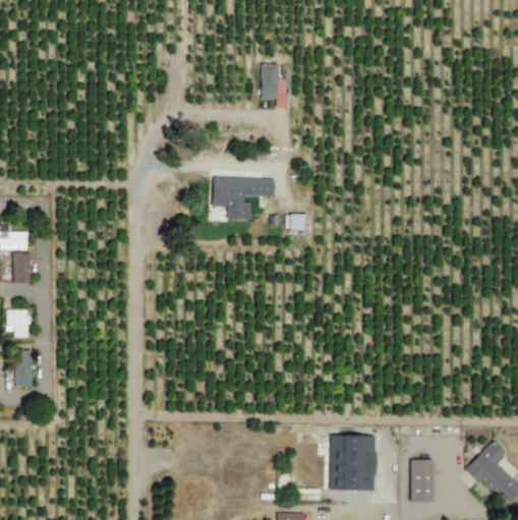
[(260,98),(276,99),(275,107),(285,107),(286,78),(278,78),(278,62),(261,62),(260,98)]
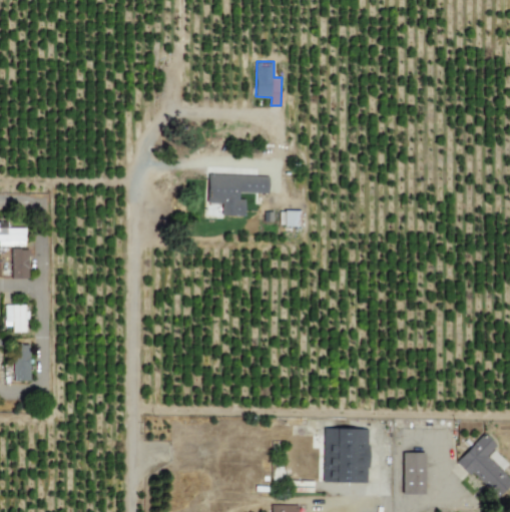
[(269,192),(270,174),(208,173),(207,202),(222,203),(222,214),(244,215),(244,192),(269,192)]
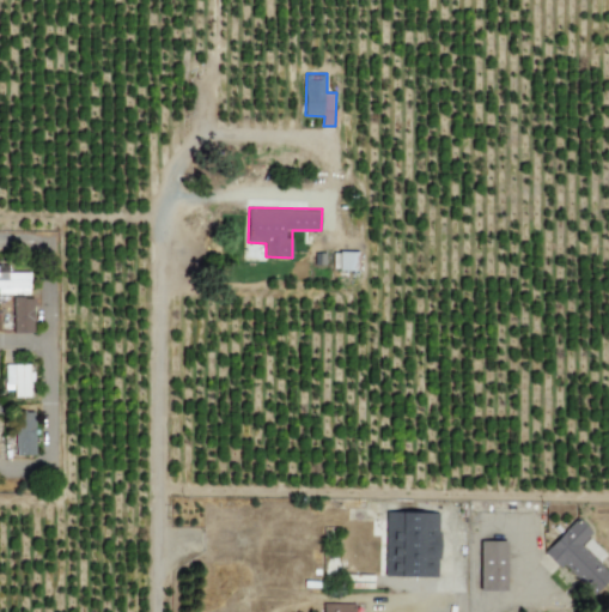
[(360,250),(341,250),(341,270),(360,270),(360,250)]
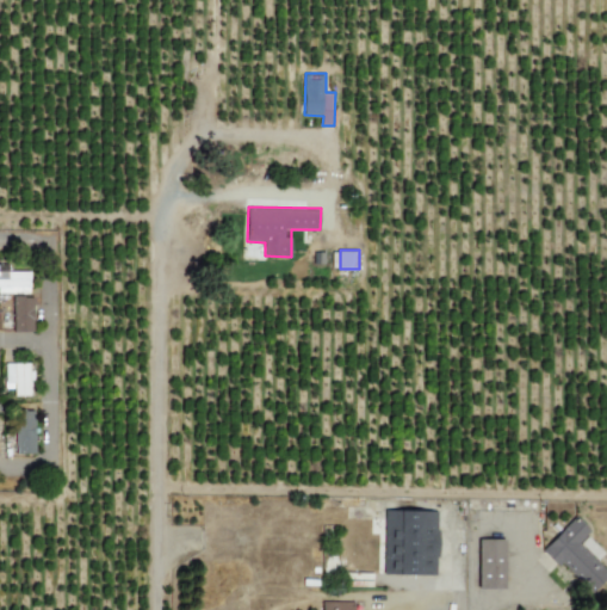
[(31,270),(0,270),(0,290),(31,290),(31,270)]
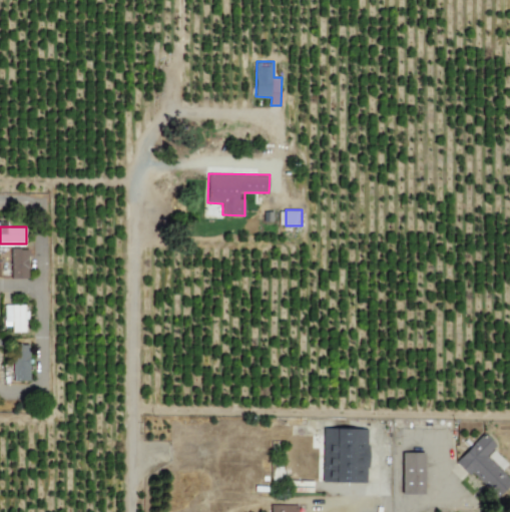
[(13,278),(29,278),(29,247),(12,247),(13,278)]
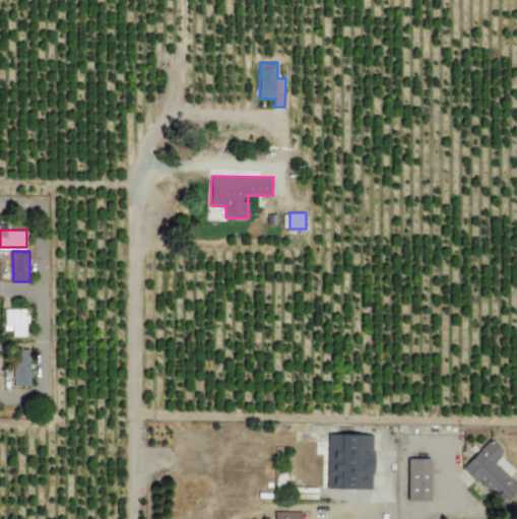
[(5,329),(13,329),(13,336),(27,336),(27,309),(6,309),(5,329)]
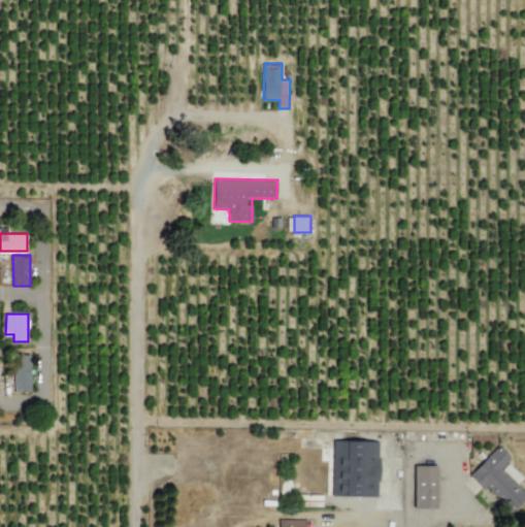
[(31,354),(14,354),(15,391),(31,391),(31,354)]
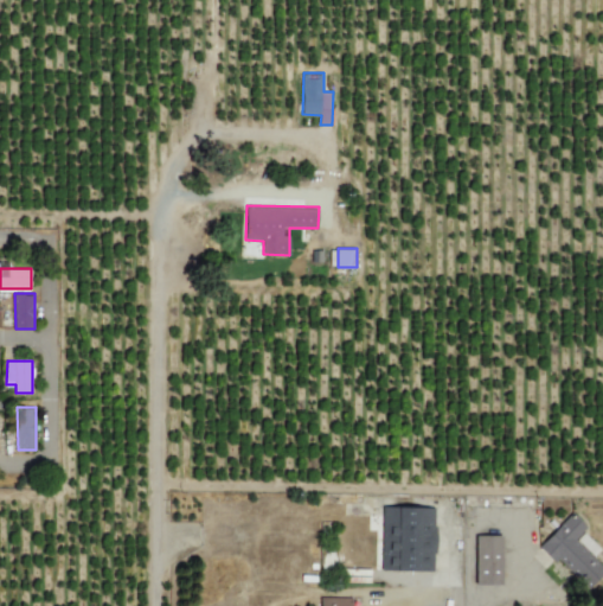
[(382,569),(435,571),(437,506),(384,505),(382,569)]
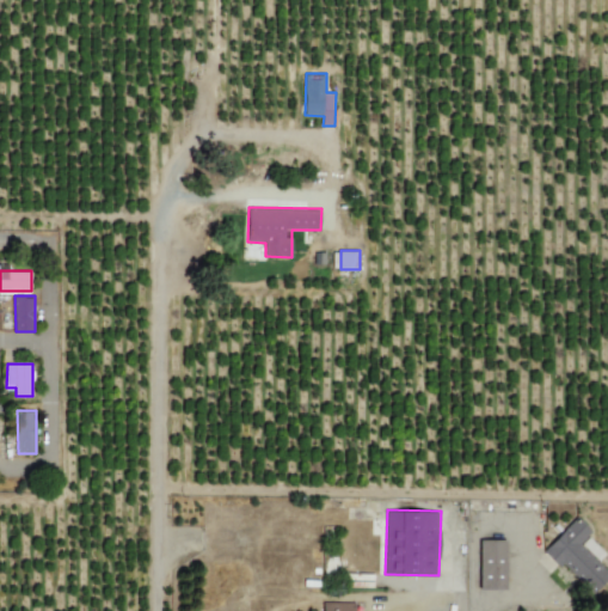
[(591,532),(577,517),(544,550),(559,566),(564,562),(594,593),(607,579),(607,570),(581,543),(591,532)]
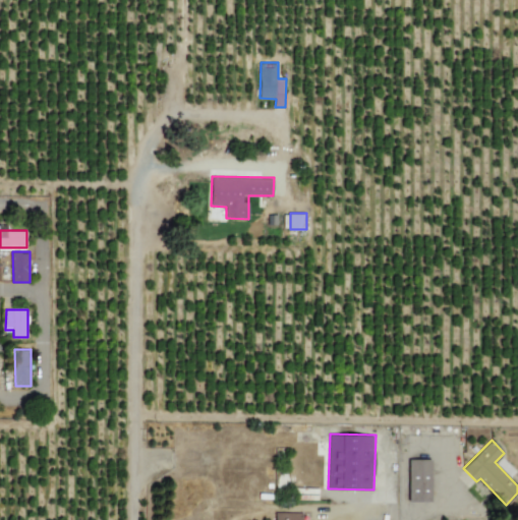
[(432,458),(409,459),(410,502),(433,502),(432,458)]
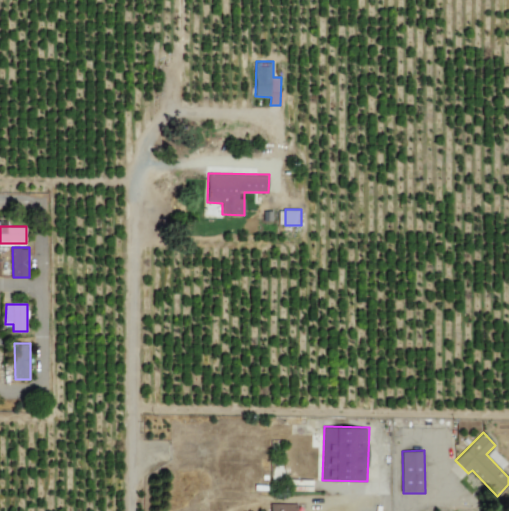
[(298,510),(299,503),(271,502),(270,510),(298,510)]
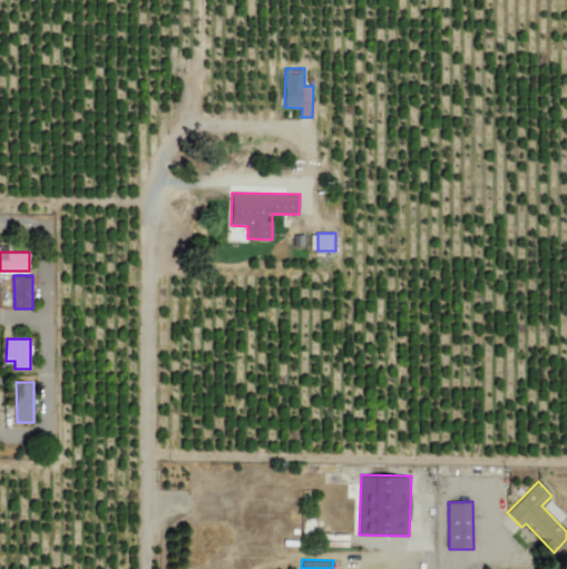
All buildings are outlined.
